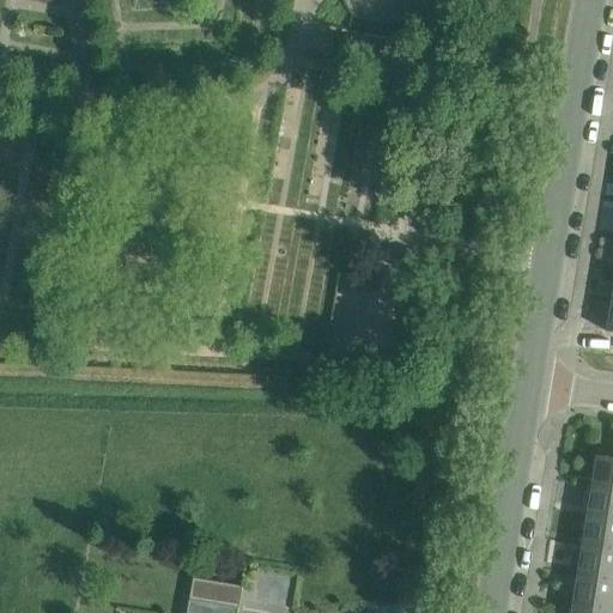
[(612,460),(596,457),(590,489),(612,491),(612,460)]
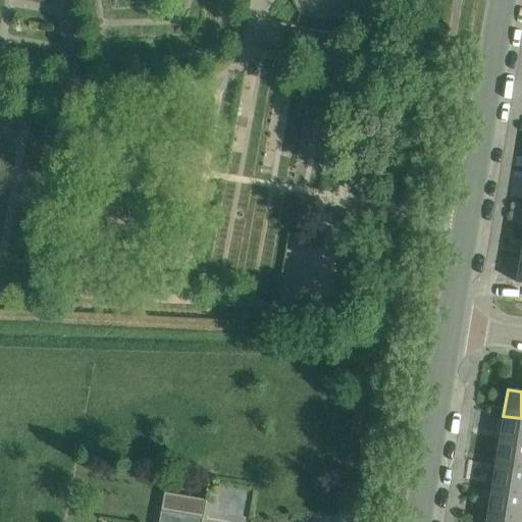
[(521,418),(503,416),(499,441),(521,445),(521,418)]
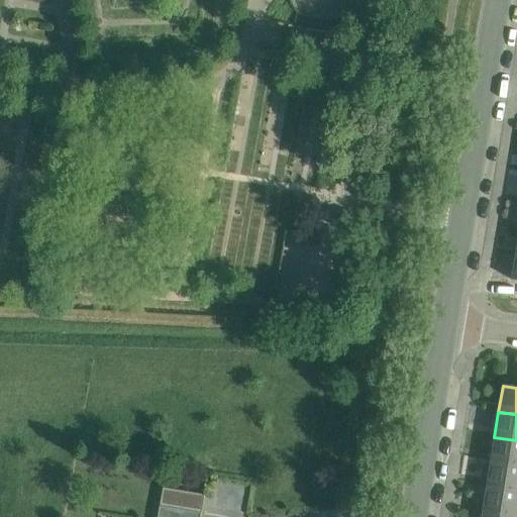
[(516,440),(494,437),(491,461),(516,466),(516,440)]
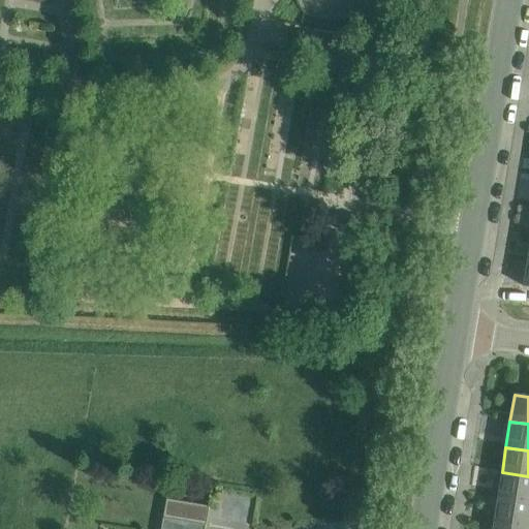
[(528,476),(502,472),(498,498),(528,503),(528,476)]
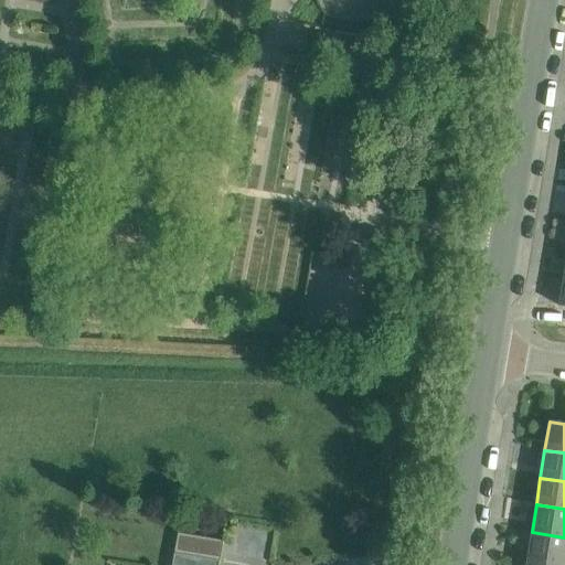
[(564,564),(564,537),(532,532),(528,560),(564,564)]
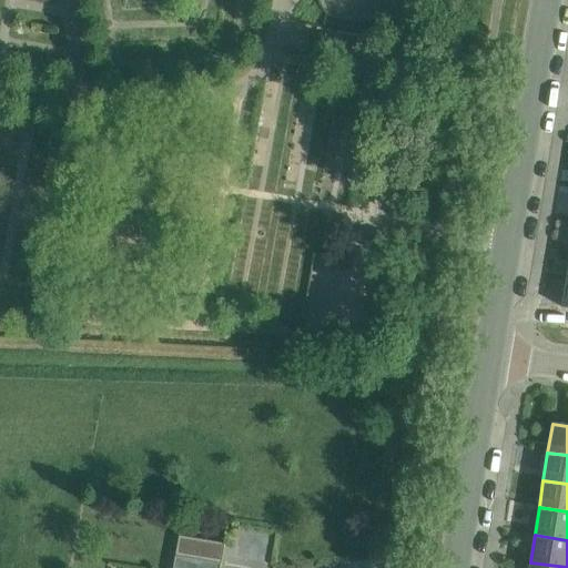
[(175,556),(173,567),(221,567),(222,564),(225,544),(179,536),(175,556)]
